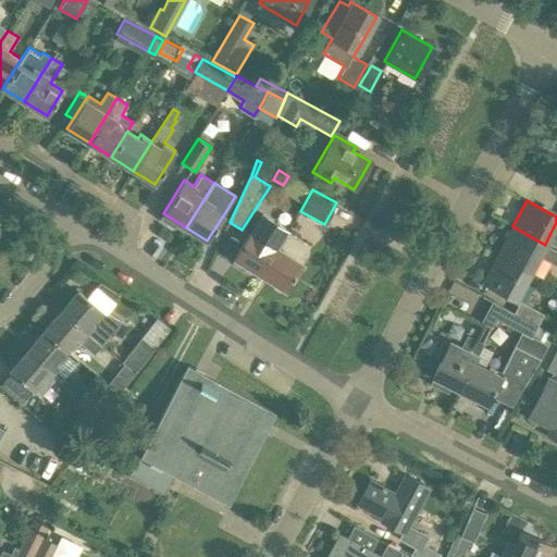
[(245,269),(247,265),(260,274),(276,247),(285,231),(287,229),(261,213),(250,231),(234,258),(235,258),(233,262),(245,269)]
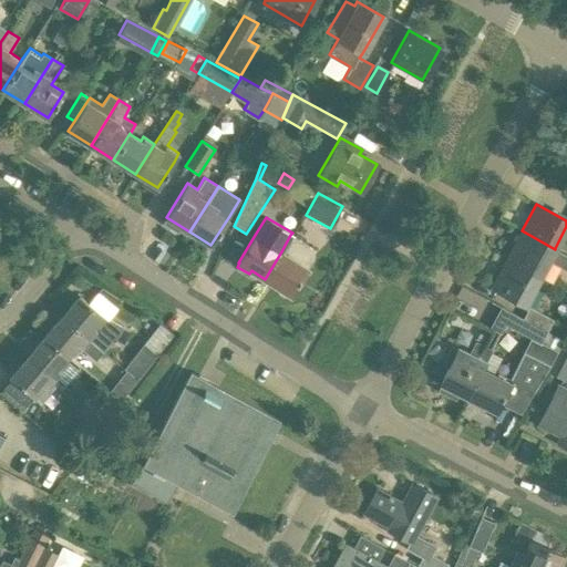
[(522,230),(506,258),(539,277),(548,260),(566,270),(566,256),(555,249),(522,230)]
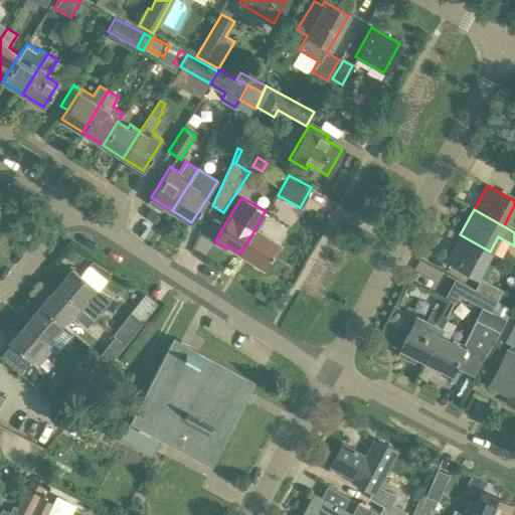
[(280,223),(264,213),(255,228),(240,253),(250,260),(251,265),(256,268),(262,267),(263,268),(279,242),(283,234),(284,230),(283,226),(280,223)]
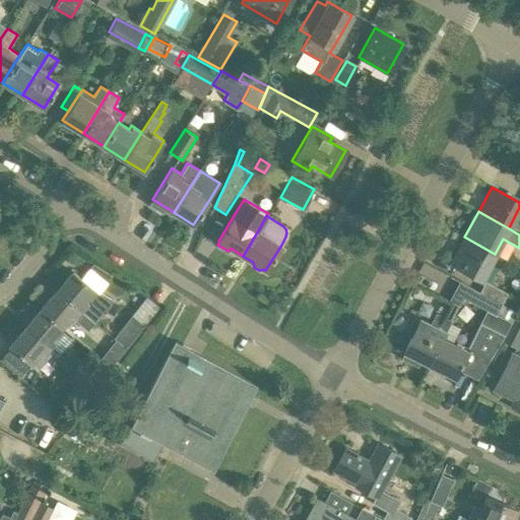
[(480,279),(495,254),(464,237),(450,263),(480,279)]
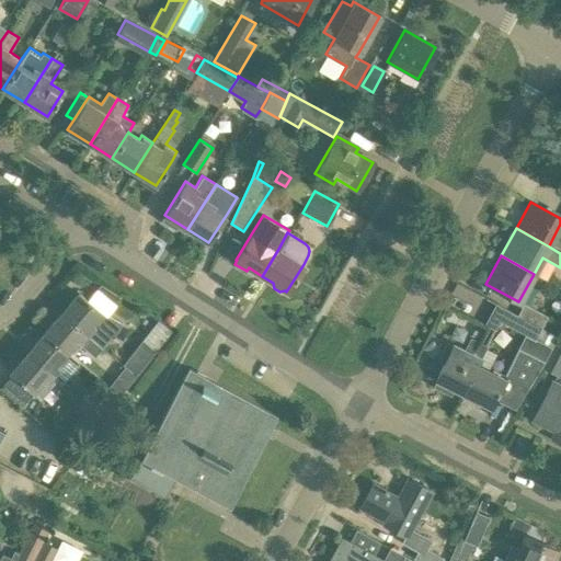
[(114,336),(122,321),(101,310),(78,290),(60,311),(87,334),(102,347),(112,335),(114,336)]
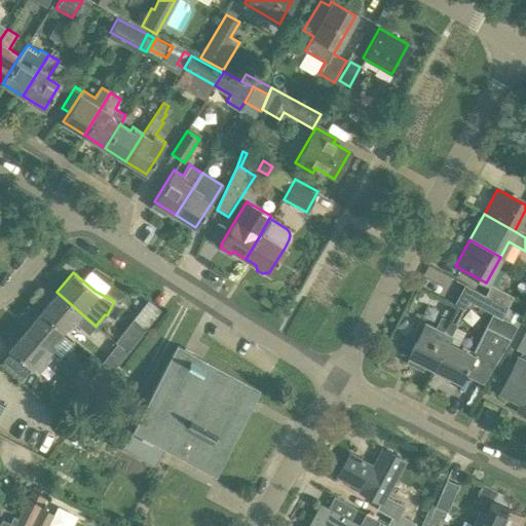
[(465,285),(454,304),(464,309),(468,302),(475,290),(465,285)]
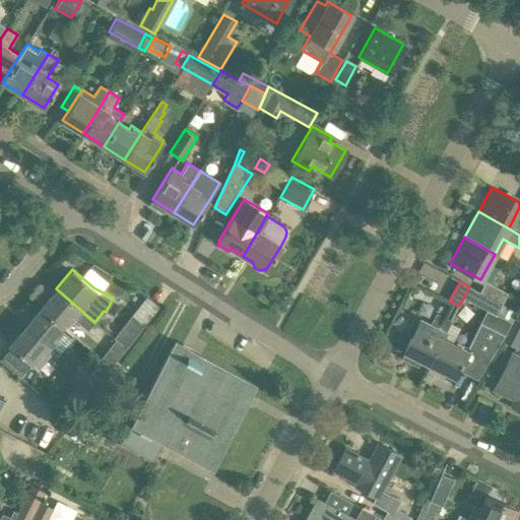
[(485,282),(479,293),(501,303),(502,304),(507,294),(485,282)]
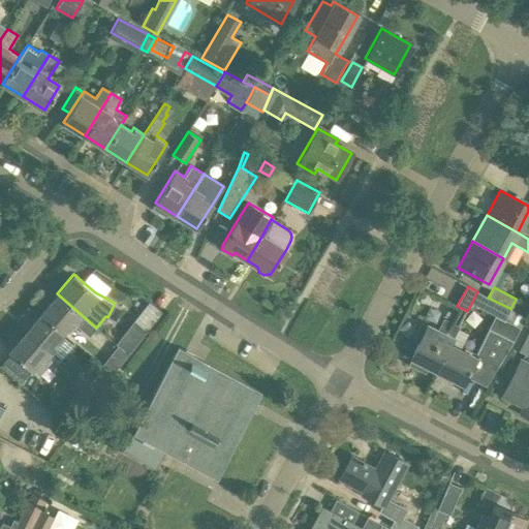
[(477,291),(471,304),(495,316),(503,320),(509,308),(488,298),(487,297),(477,291)]
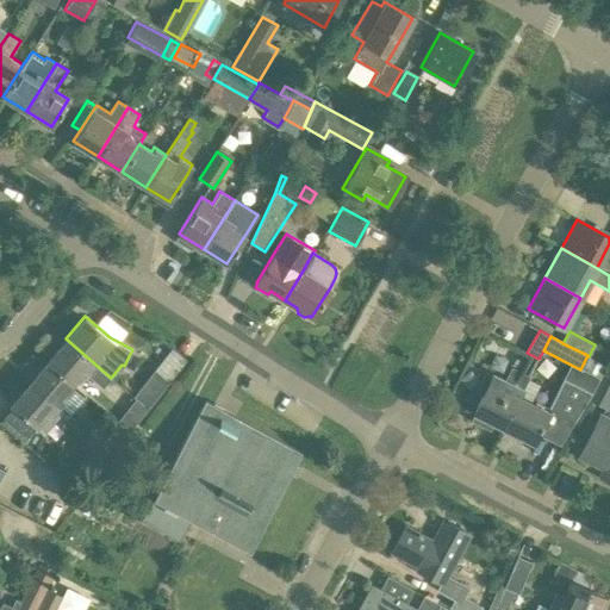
[(86,373),(94,363),(66,338),(47,359),(72,381),(81,369),(86,373)]
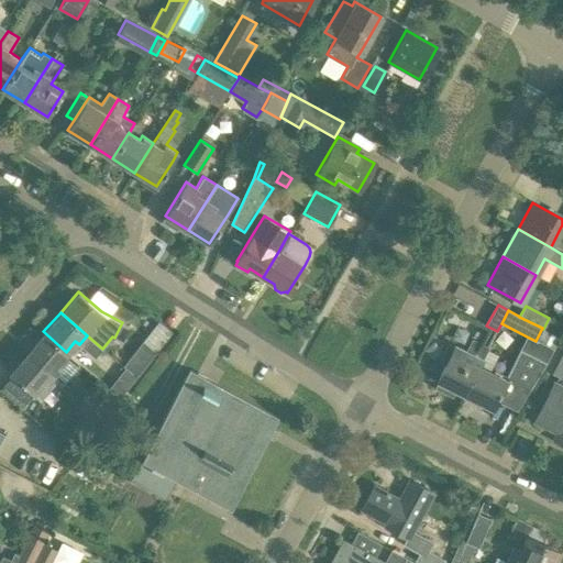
[(53,374),(61,365),(57,362),(66,352),(43,331),(26,351),(53,374)]
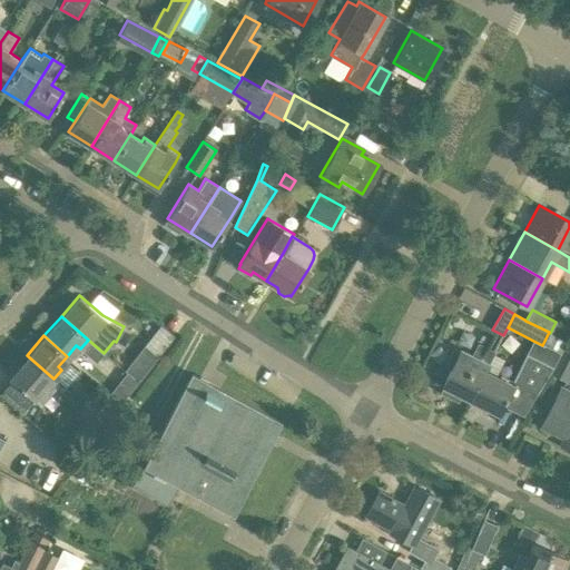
[(135,380),(155,354),(144,344),(124,370),(135,380)]
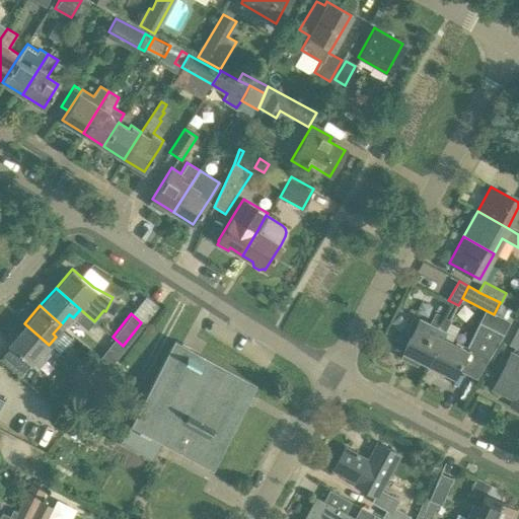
[(429,363),(442,338),(450,320),(436,313),(434,317),(430,316),(427,322),(418,317),(401,350),(429,363)]
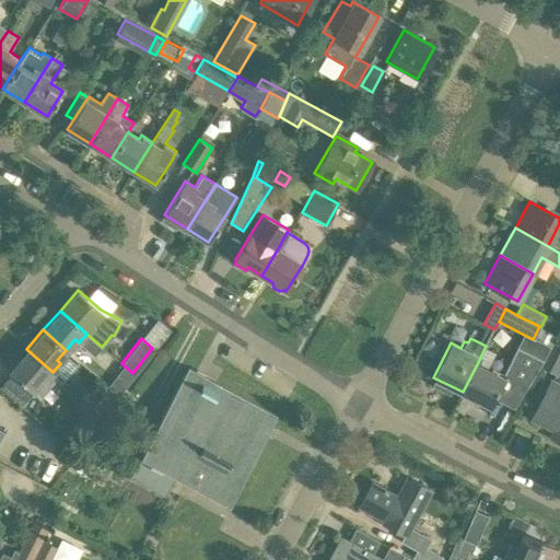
[(559,376),(559,346),(553,343),(541,368),(559,376)]
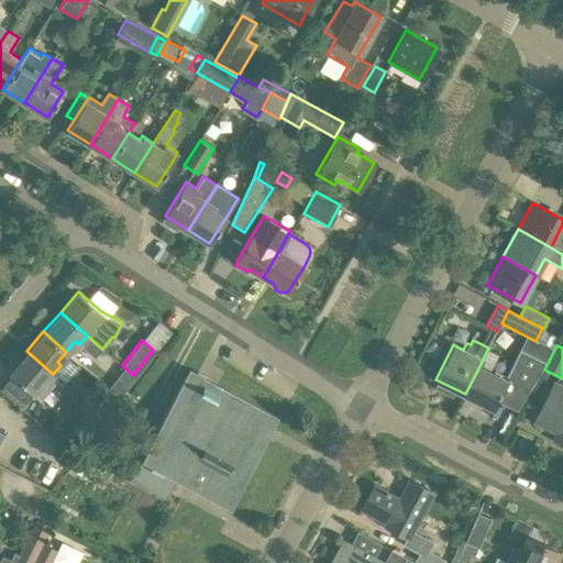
[(547,363),(547,362),(521,349),(507,376),(531,388),(547,363)]
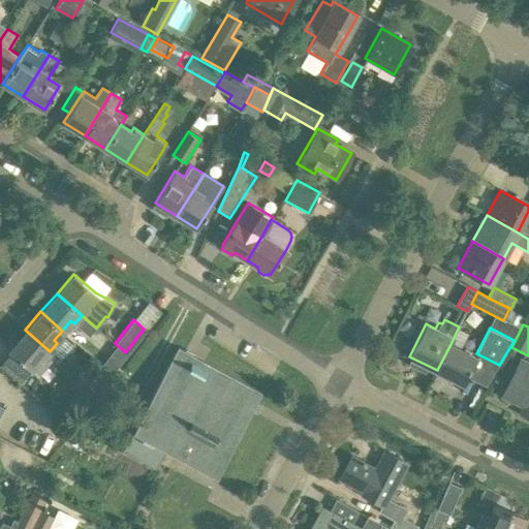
[(36,374),(53,354),(49,351),(50,351),(25,330),(7,349),(10,352),(0,364),(0,365),(19,381),(29,368),(36,374)]
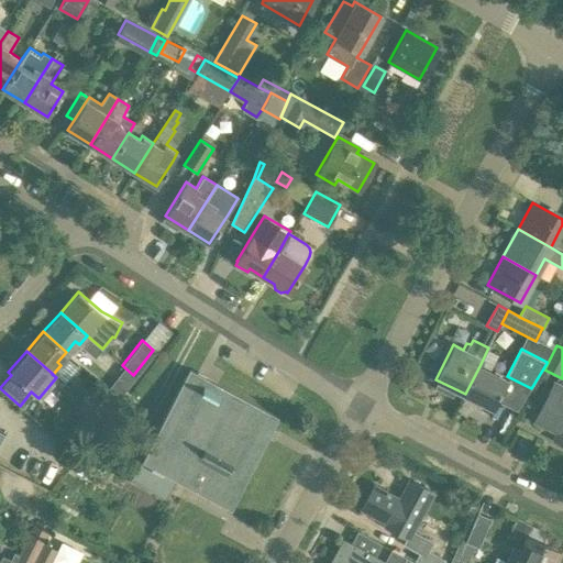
[(128,382),(133,375),(122,365),(116,373),(128,382)]
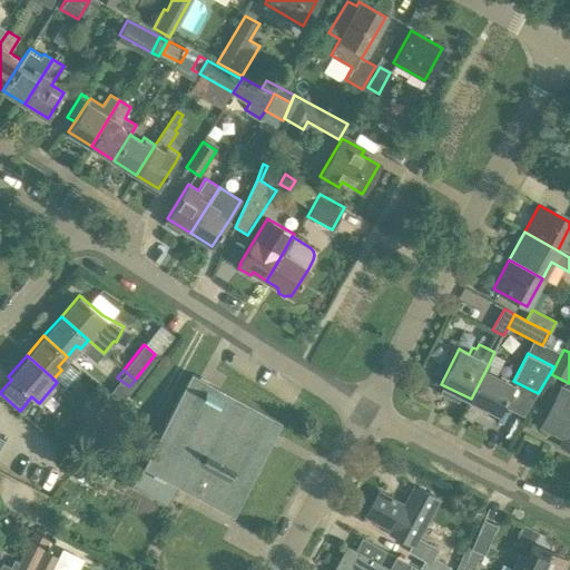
[(497,412),(511,384),(485,371),(471,399),(497,412)]
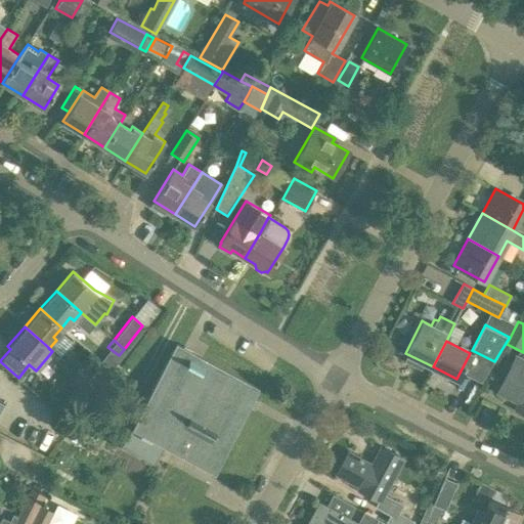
[(182,346),(175,342),(130,426),(120,444),(153,463),(163,443),(213,471),(248,405),(253,408),(257,400),(253,397),(258,388),(190,351),(191,349),(183,345),(182,346)]
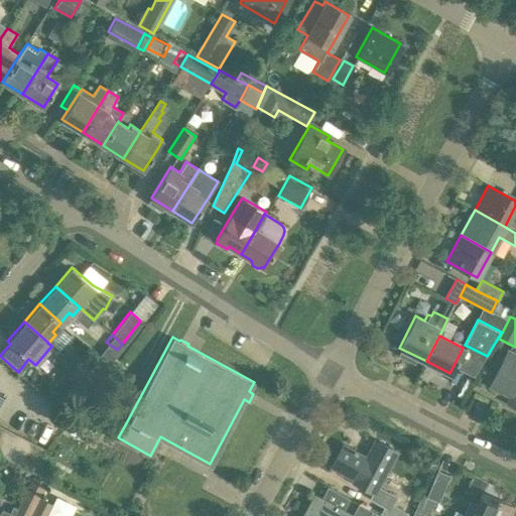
[(515,356),(507,351),(490,384),(512,396),(508,403),(515,407),(515,356)]
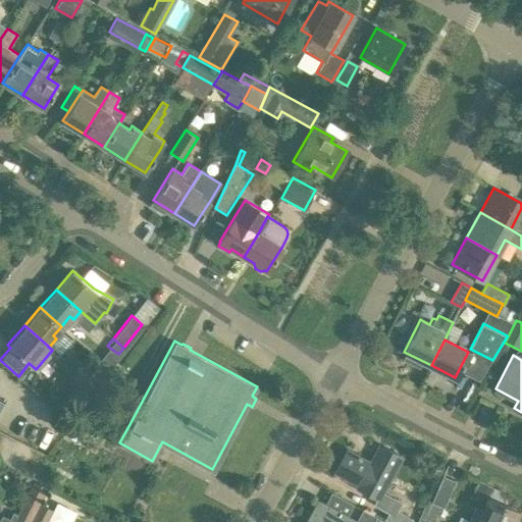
[(105,384),(114,372),(102,362),(90,376),(80,368),(77,370),(100,389),(105,384)]
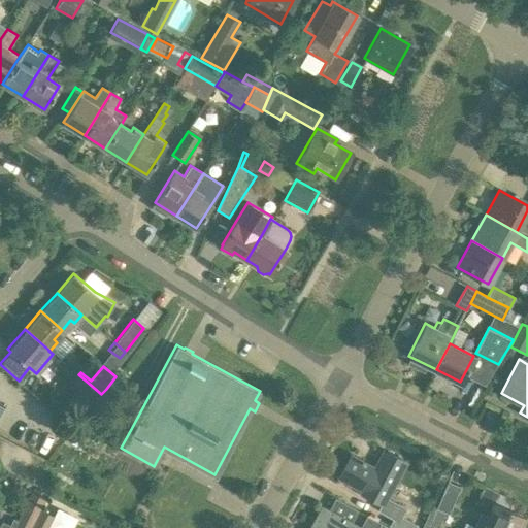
[(87,413),(101,394),(78,374),(77,376),(84,382),(69,399),(87,413)]
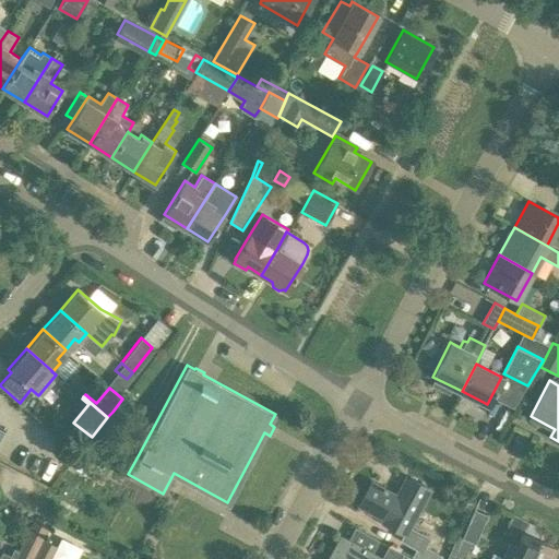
[(0,487),(11,466),(0,460),(0,487)]
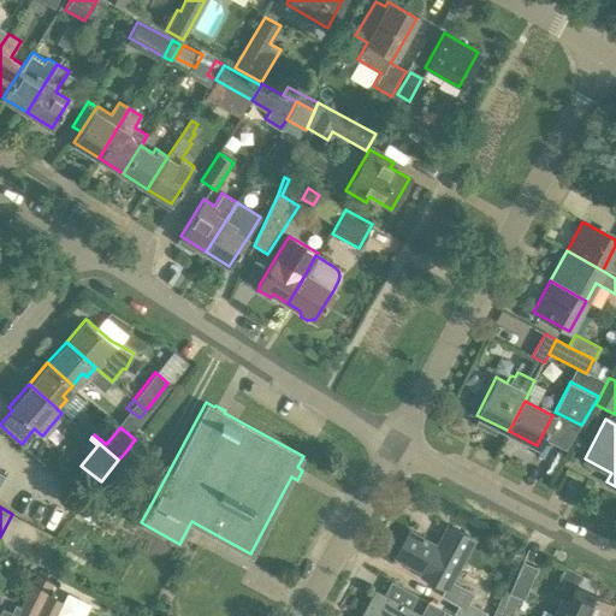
[(446,588),(473,539),(446,525),(434,546),(409,532),(398,552),(409,558),(407,562),(422,570),(420,574),(446,588)]
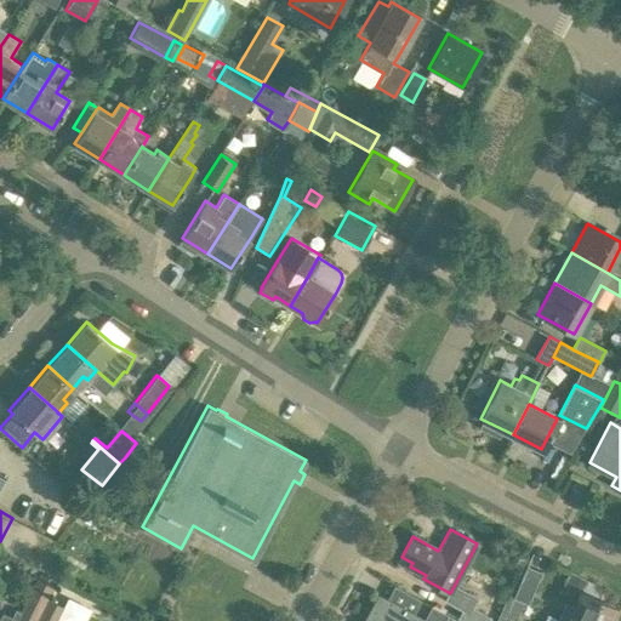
[(36,620),(47,599),(56,582),(39,574),(15,620),(36,620)]
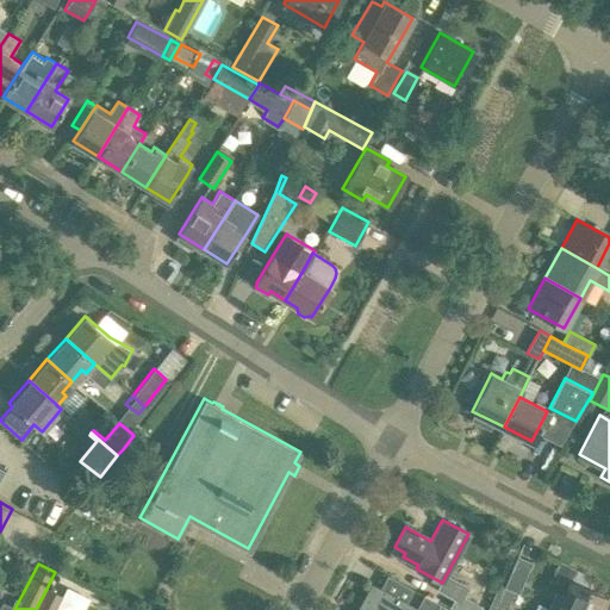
[(520,592),(528,571),(514,565),(504,586),(499,598),(510,603),(516,591),(520,592)]
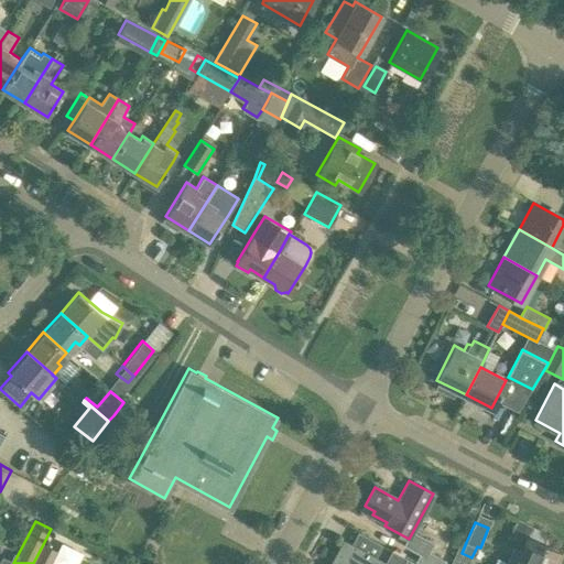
[(532,528),(528,537),(543,543),(546,534),(532,528)]
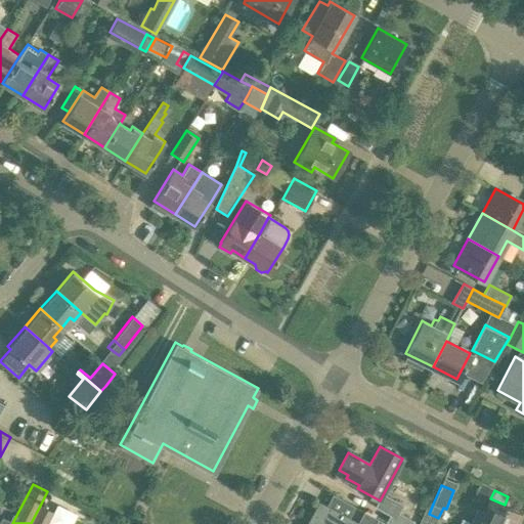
[(485,523),(513,523),(519,511),(505,505),(490,498),(488,497),(478,521),(485,523)]
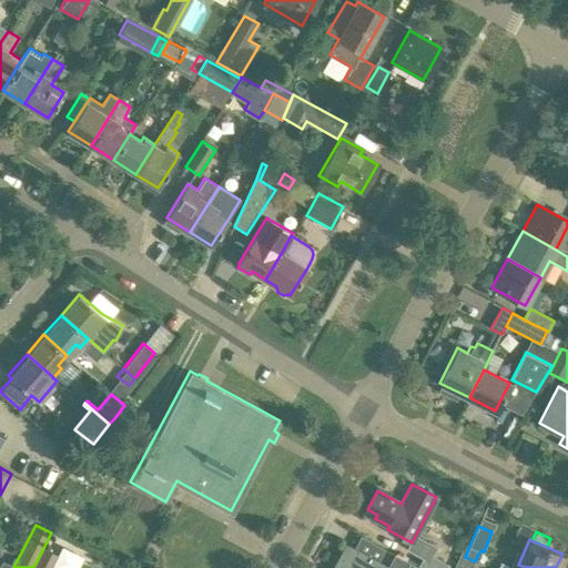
[(386,567),(346,546),(333,567),(386,567)]
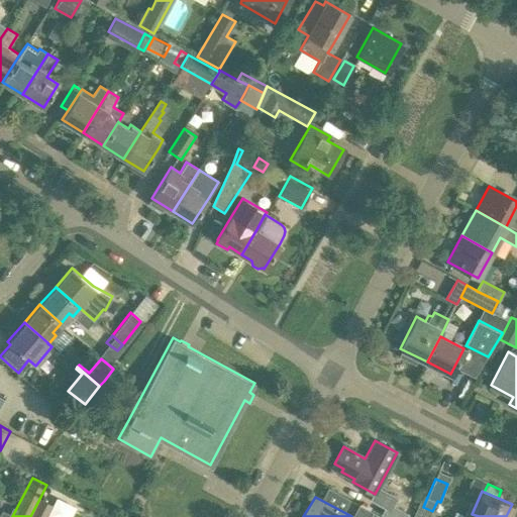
[(46,516),(53,505),(39,499),(30,516),(46,516)]
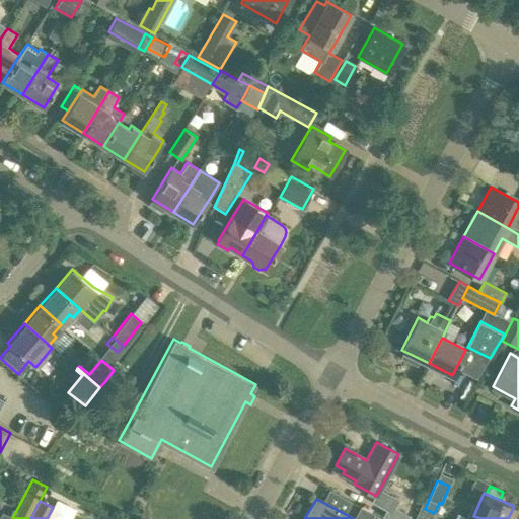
[(386,518),(409,518),(411,516),(388,504),(381,516),(386,518)]
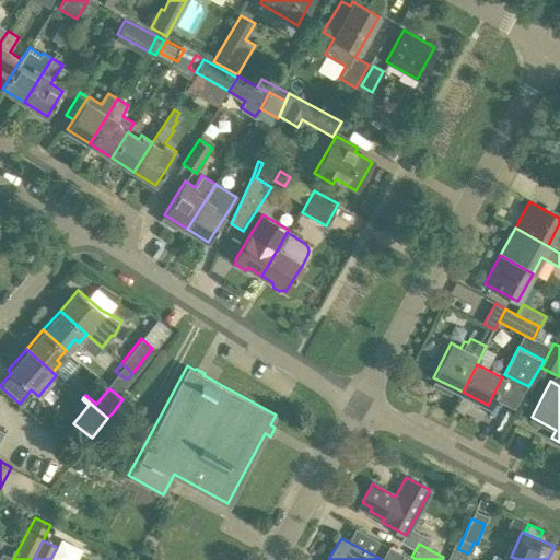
[(457,551),(452,549),(447,559),(465,559),(468,553),(458,549),(457,551)]
